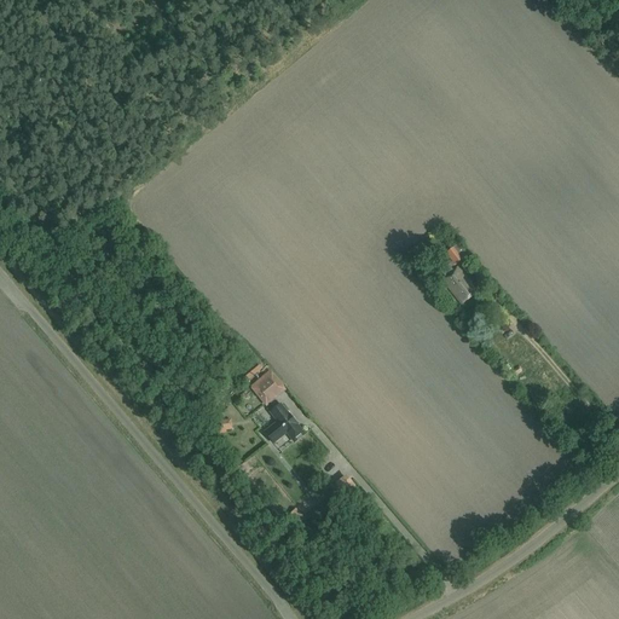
[(456,266),(469,255),(460,244),(446,255),(456,266)]
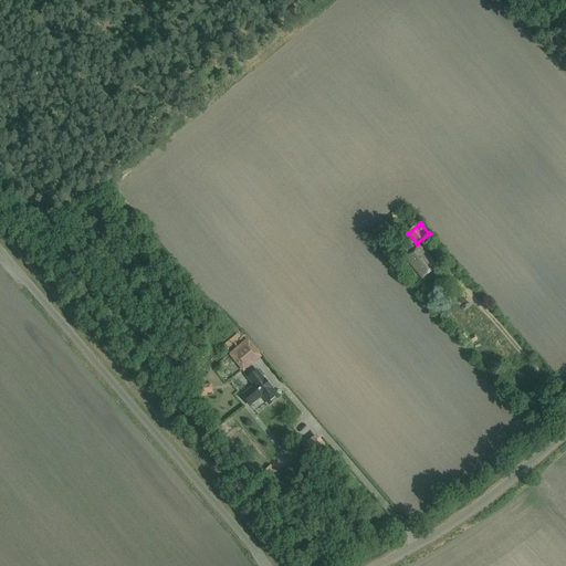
[(422,278),(436,266),(418,244),(404,255),(422,278)]
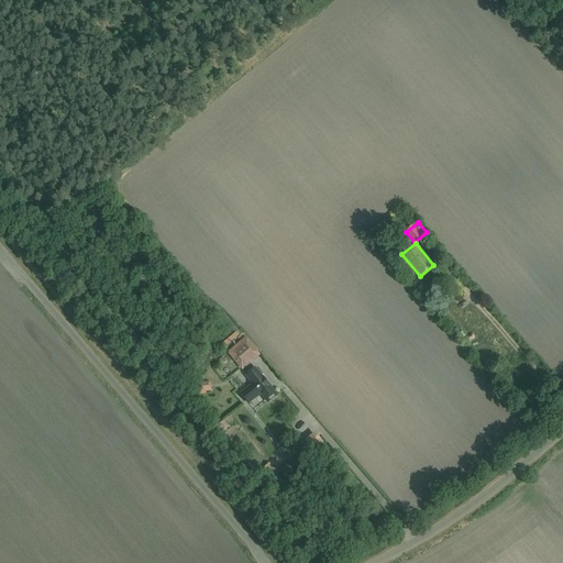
[(228,352),(242,370),(261,355),(247,340),(238,348),(235,345),(228,352)]
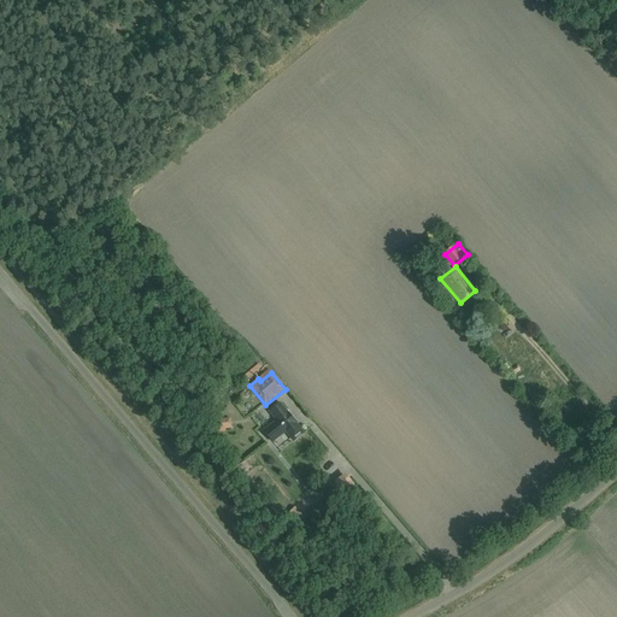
[(264,432),(272,442),(286,432),(293,441),(304,434),(295,424),(297,424),(288,413),(287,413),(280,404),(269,412),(277,422),(264,432)]
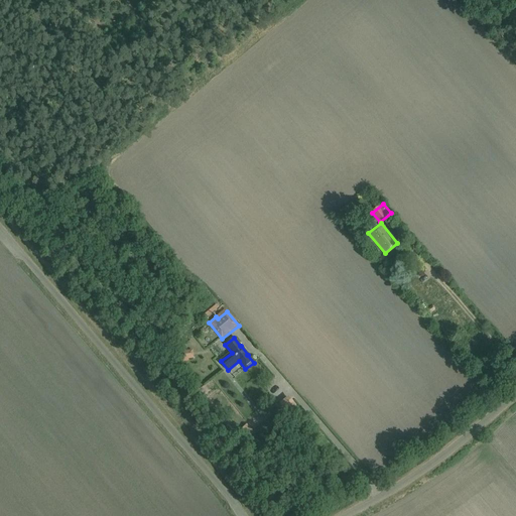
[(192,350),(181,352),(182,360),(183,360),(183,362),(188,361),(188,359),(194,359),(192,350)]
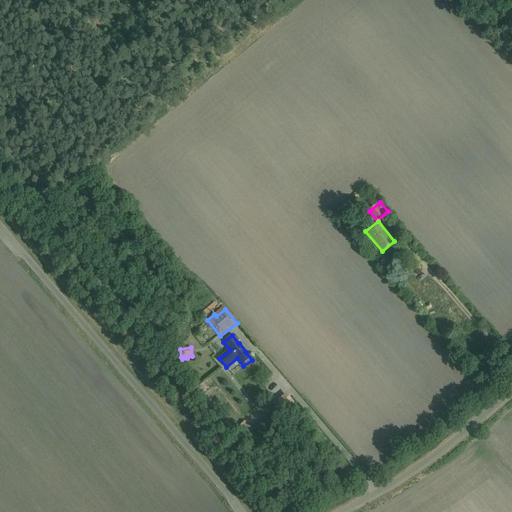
All buildings are outlined.
